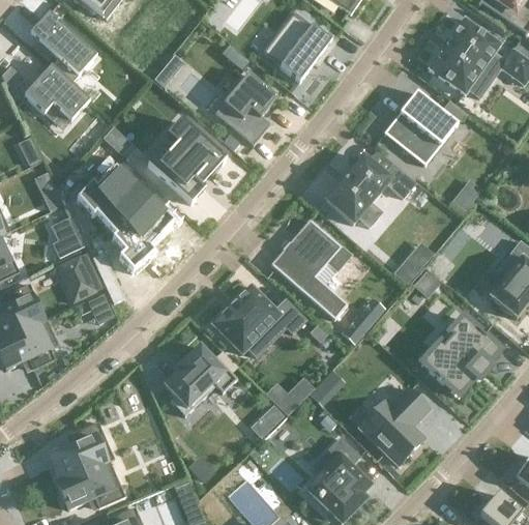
[(85,0),(99,11),(108,0),(85,0)]
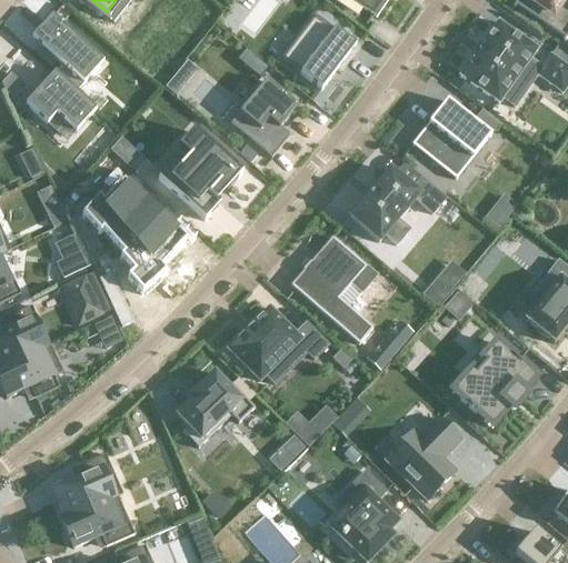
[(236,0),(219,19),(246,42),(281,3),(278,0),(236,0)]
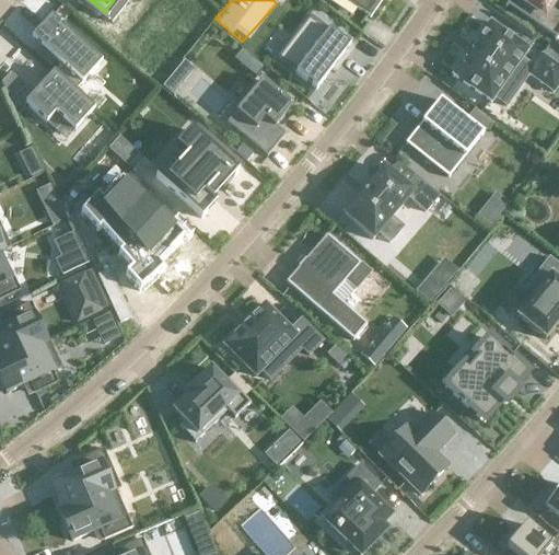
[(351,0),(371,13),(380,0),(351,0)]
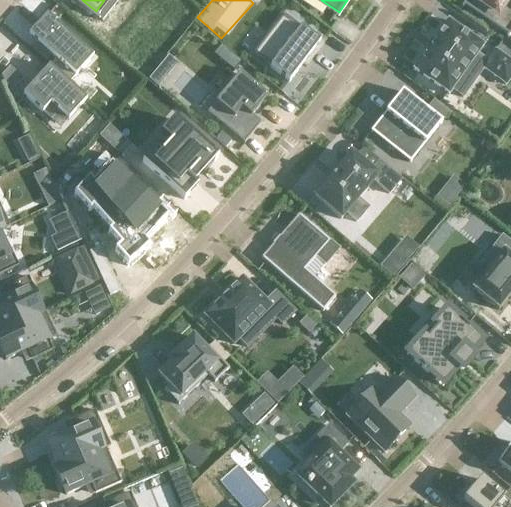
[(465,0),(462,4),(463,5),(466,0),(470,0),(492,15),(489,20),(507,32),(506,34),(508,35),(510,30),(510,0),(465,0)]
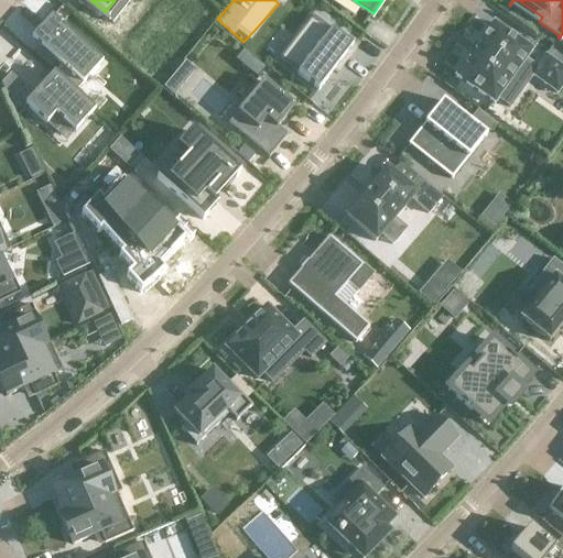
[(313,11),(279,55),(318,86),(353,42),(313,11)]
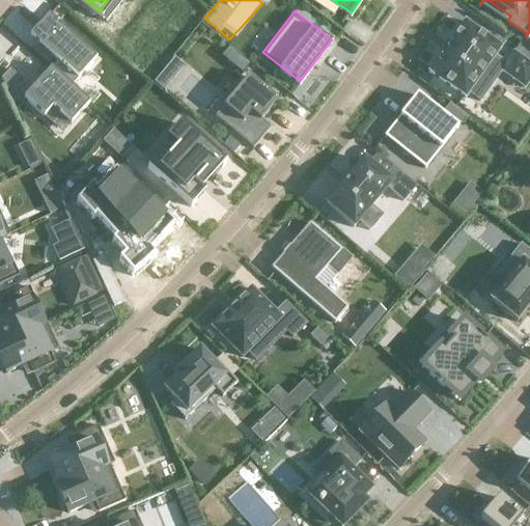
[(430,66),(429,68),(430,70),(431,70),(464,92),(466,94),(467,92),(469,88),(480,97),(492,81),(480,74),(490,59),(525,84),(529,77),(529,59),(513,49),(506,60),(495,52),(500,45),(501,45),(502,43),(500,42),(467,19),(465,17),(464,19),(430,66)]
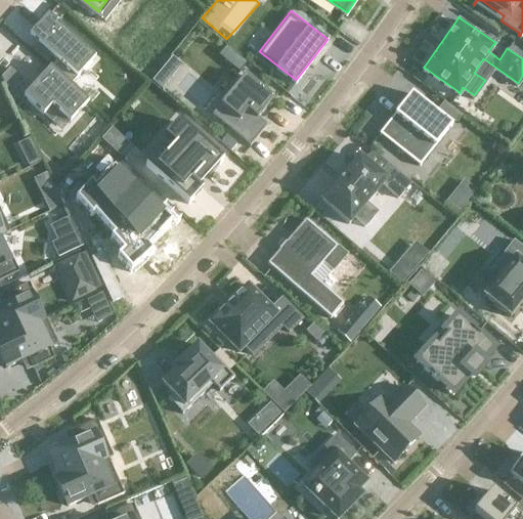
[(47,32),(39,40),(57,56),(50,63),(50,65),(70,83),(71,82),(78,74),(93,57),(95,54),(89,48),(57,19),(47,32)]
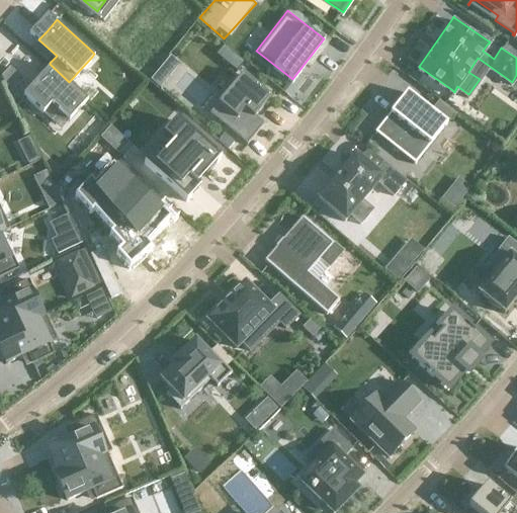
[(224,43),(216,52),(236,69),(244,60),(224,43)]
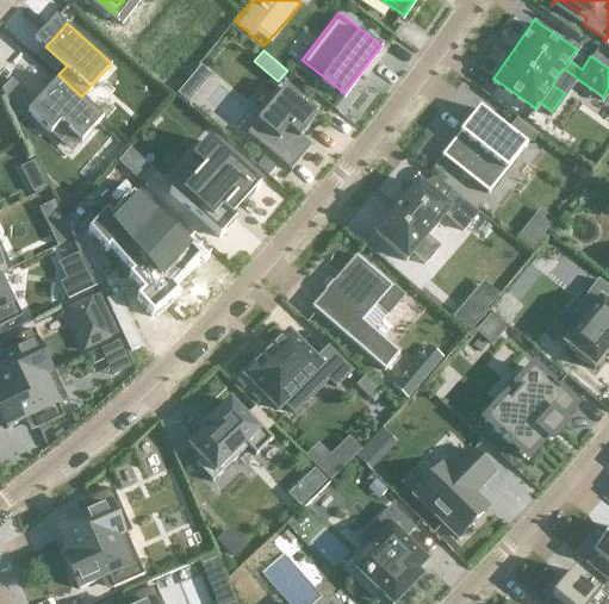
[(18,100),(28,89),(12,75),(4,85),(14,105),(18,100)]
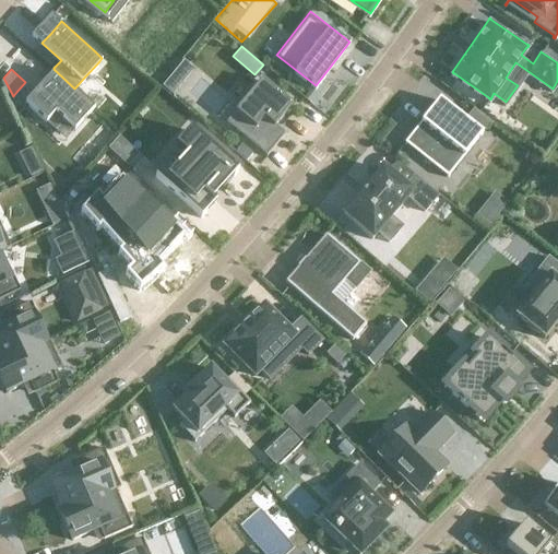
[(44,80),(26,99),(28,102),(47,119),(54,112),(56,109),(59,112),(75,127),(91,109),(91,110),(95,105),(75,87),(74,89),(54,69),(44,80)]
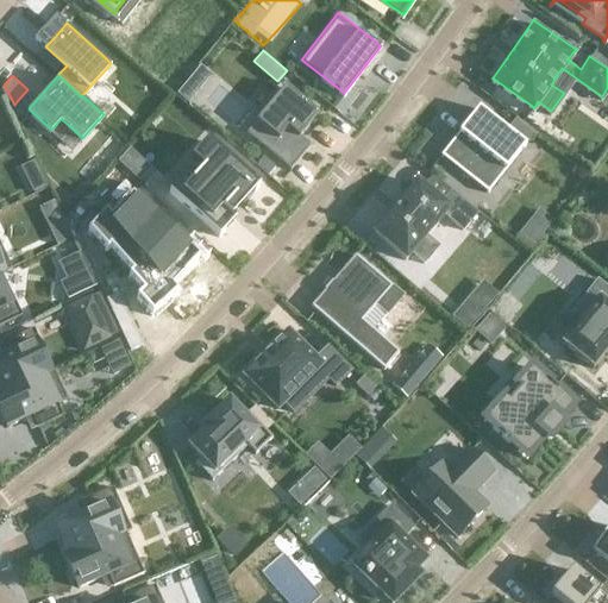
[(286,83),(248,130),(292,165),(311,142),(300,132),(318,111),(286,83)]
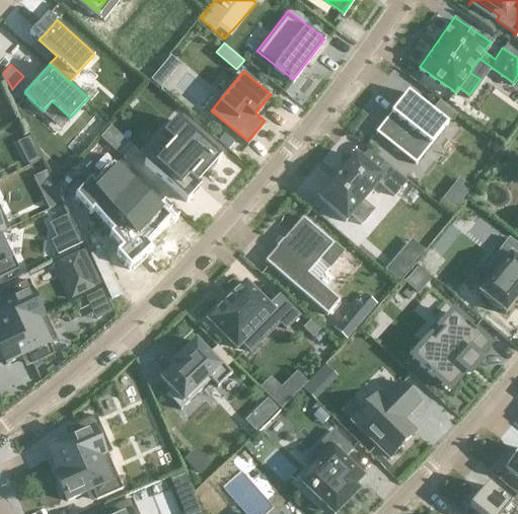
[(153,72),(149,77),(158,85),(162,80),(153,72)]
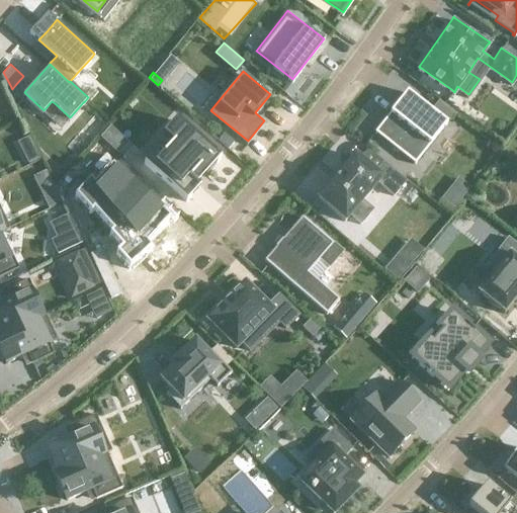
[(416,161),(447,120),(408,89),(375,130),(416,161)]
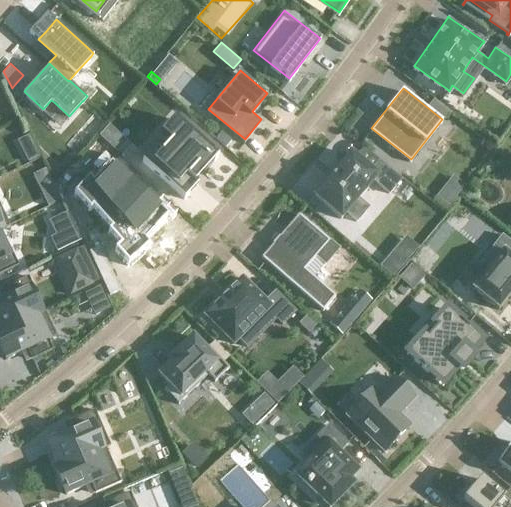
[(142,158),(184,196),(198,181),(190,174),(198,164),(204,169),(217,154),(174,116),(172,118),(173,118),(162,130),(172,139),(162,150),(156,145),(150,151),(149,150),(142,158)]
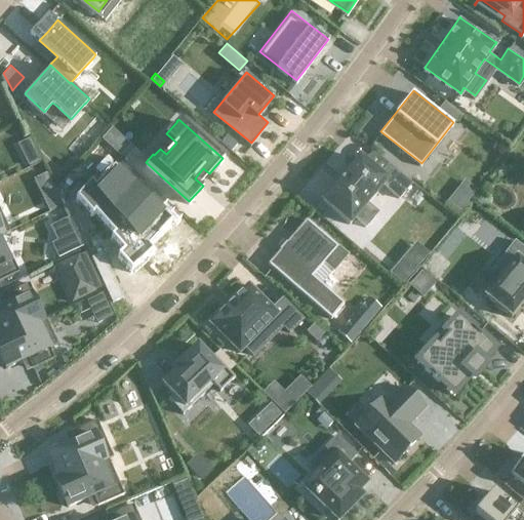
[(113,126),(103,137),(112,146),(122,134),(113,126)]
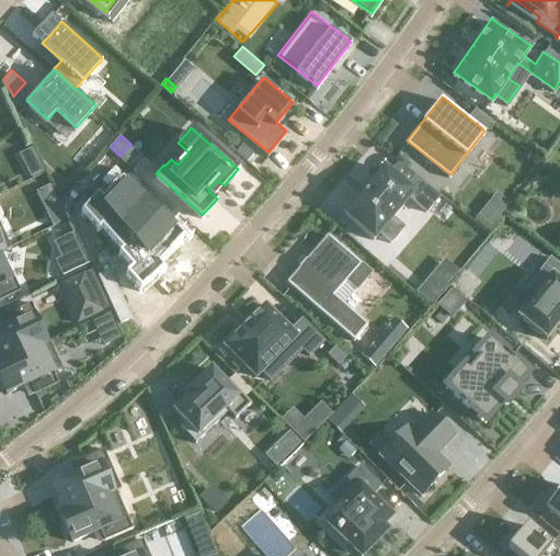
[(105,144),(90,161),(96,167),(112,150),(105,144)]
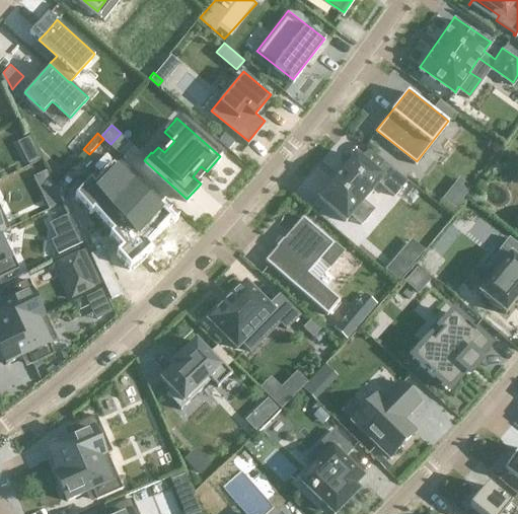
[(25,151),(29,160),(41,154),(37,146),(25,151)]
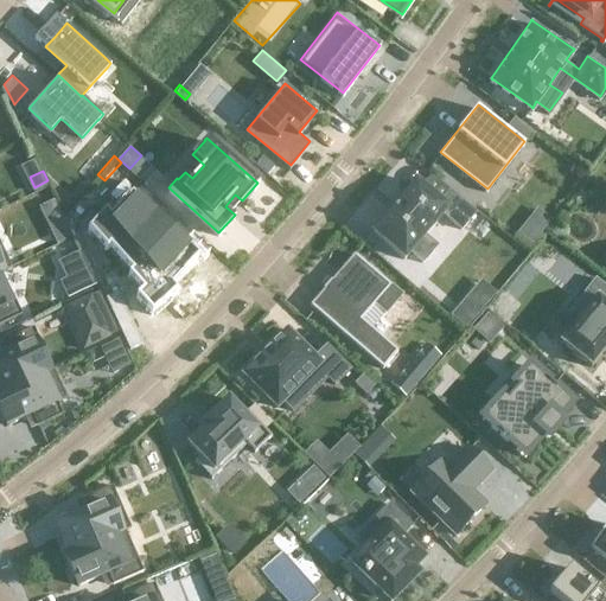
[(90,224),(87,228),(88,228),(106,248),(109,244),(132,269),(128,273),(142,288),(135,294),(151,311),(154,308),(157,309),(171,298),(170,295),(177,288),(172,283),(199,254),(184,241),(189,236),(177,225),(173,230),(155,213),(159,209),(150,200),(146,204),(127,187),(131,183),(125,177),(110,192),(115,197),(97,216),(96,215),(89,223),(90,224)]
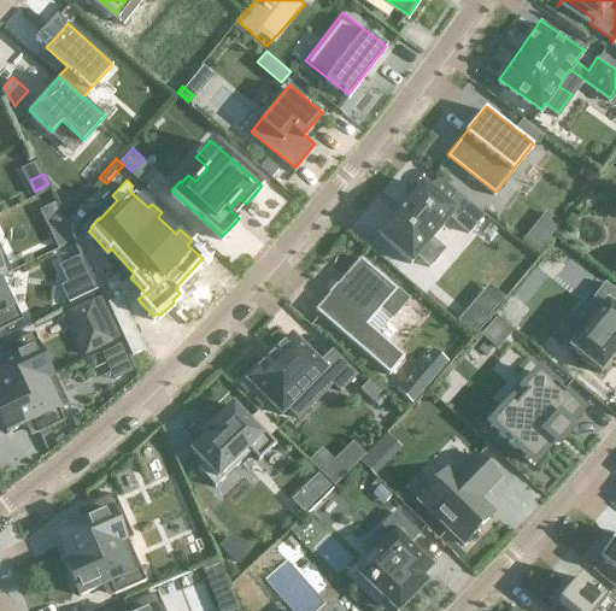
[(423,182),(380,233),(411,259),(418,252),(430,263),(444,246),(432,235),(451,213),(469,229),(484,212),(458,191),(447,203),(423,182)]
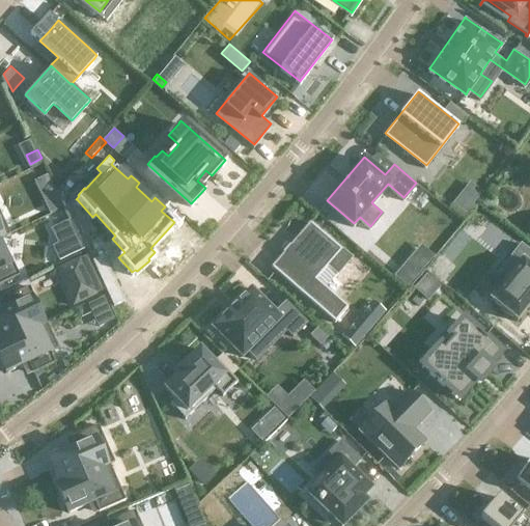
[(59,196),(47,201),(51,209),(62,203),(59,196)]
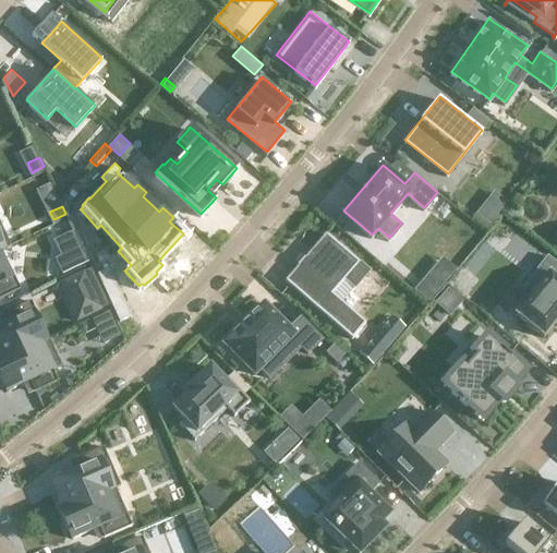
[(481,207),(476,213),(491,224),(494,219),(481,207)]
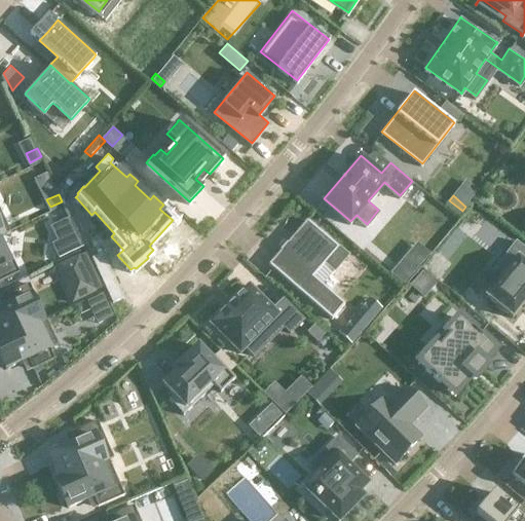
[(0,232),(1,232),(2,232),(10,228),(0,206),(0,232)]
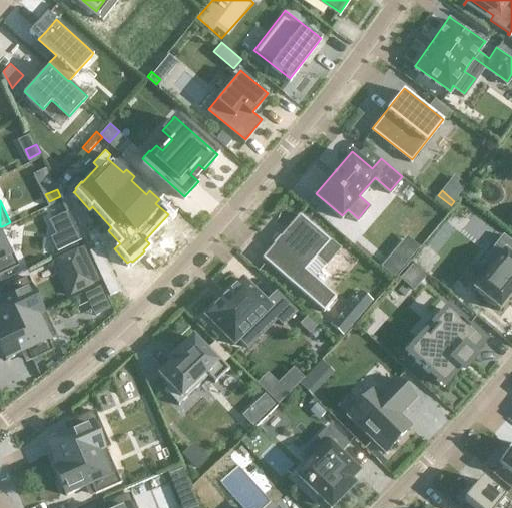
[(274,241),(263,256),(324,309),(337,294),(306,268),(318,254),(327,262),(340,245),(300,211),(281,234),(280,233),(274,241)]
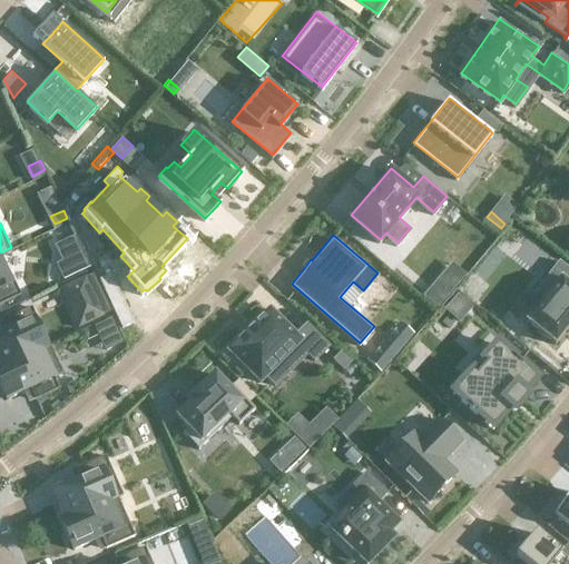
[(84,248),(58,260),(65,276),(91,263),(84,248)]
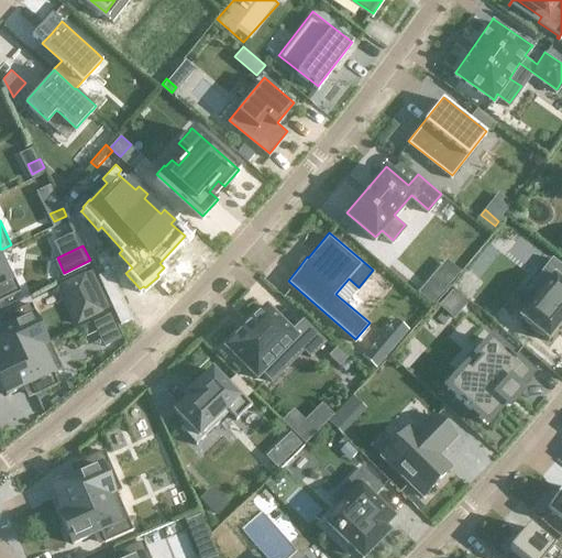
[(0,298),(21,288),(2,249),(1,249),(0,249),(0,298)]
